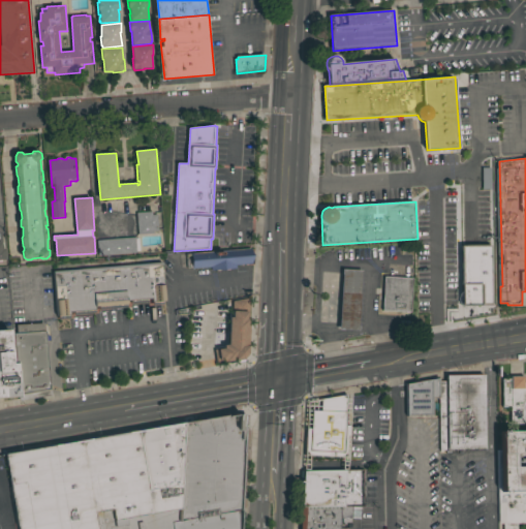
[(153,211),(154,215),(158,214),(160,231),(155,231),(155,234),(140,235),(137,213),(153,211)]
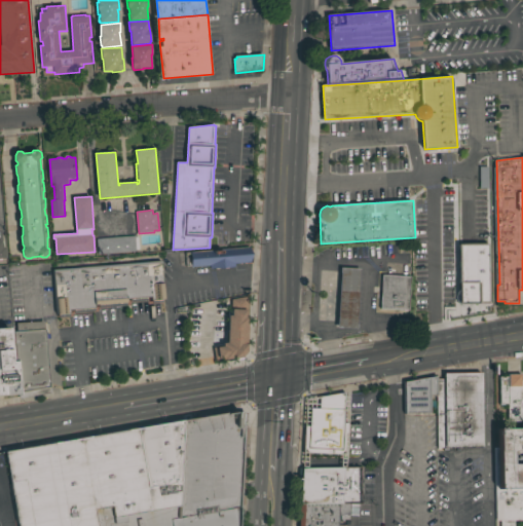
[(479,315),(467,316),(467,320),(448,320),(446,227),(478,227),(479,315)]
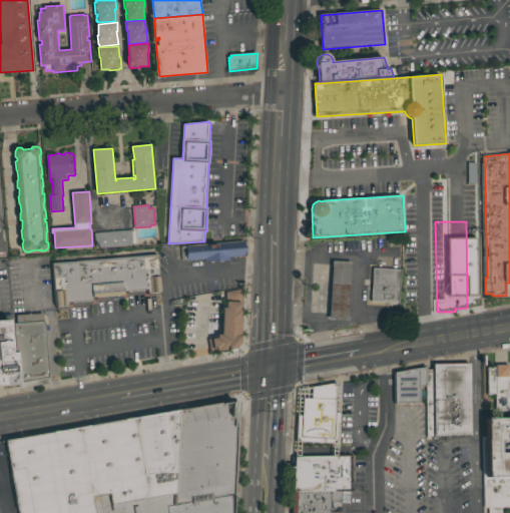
[(97,247),(96,232),(133,229),(133,231),(136,230),(137,243),(134,243),(134,244),(97,247)]
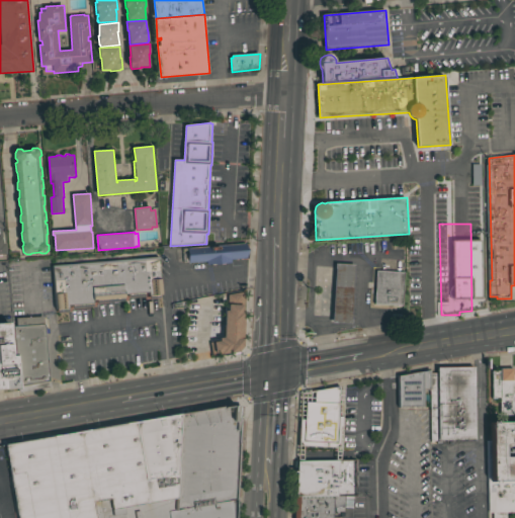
[(3,243),(6,243),(6,248),(7,247),(8,251),(6,252),(7,254),(0,254),(0,237),(3,237),(3,243)]
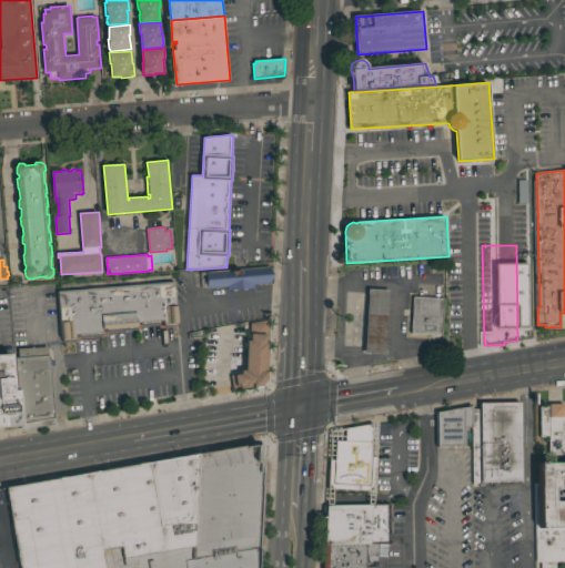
[(272,283),(255,285),(255,287),(229,290),(229,286),(209,288),(209,287),(203,287),(201,272),(271,266),(272,283)]
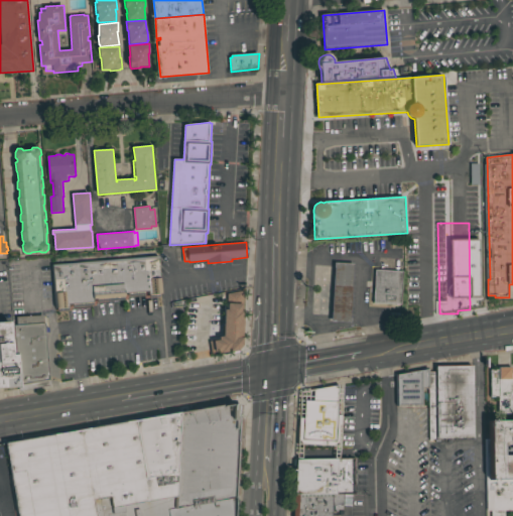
[(150,294),(149,291),(125,293),(125,296),(95,299),(95,301),(70,303),(70,307),(57,308),(53,265),(159,256),(162,293),(150,294)]
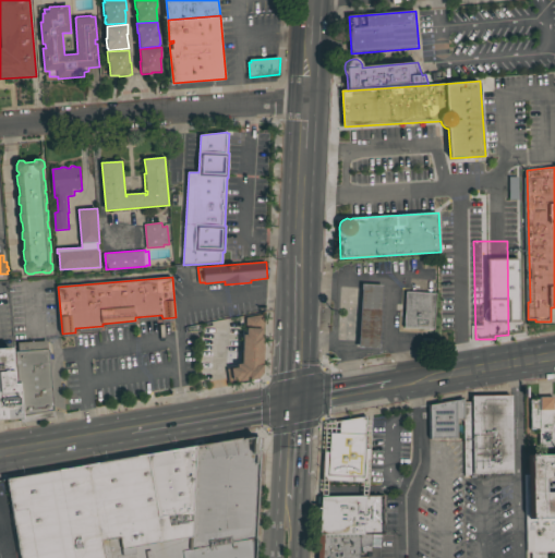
[(379,349),(359,347),(363,283),(384,284),(379,349)]
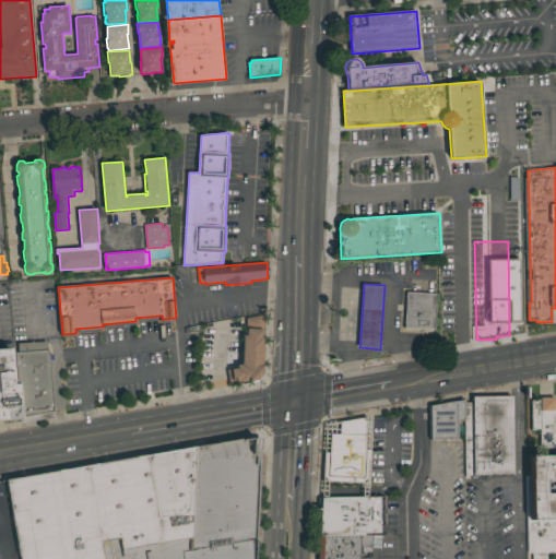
[(433,331),(403,329),(405,293),(435,295),(433,331)]
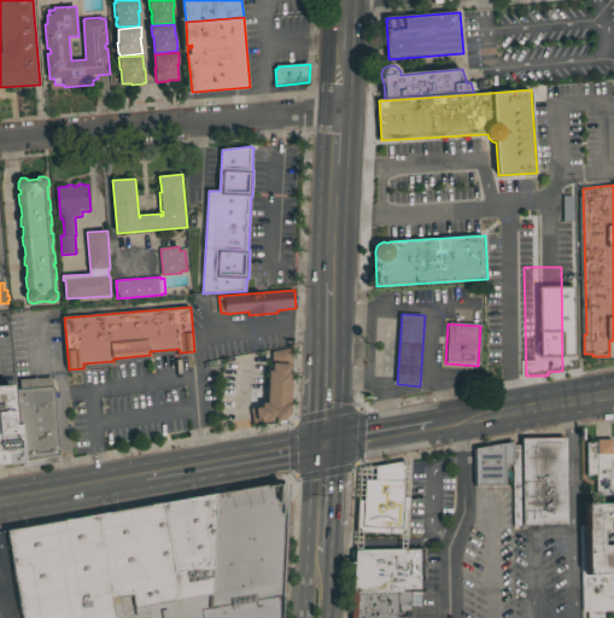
[(291,413),(286,419),(255,425),(252,409),(263,407),(263,403),(268,402),(269,371),(273,371),(274,351),(294,348),(291,413)]
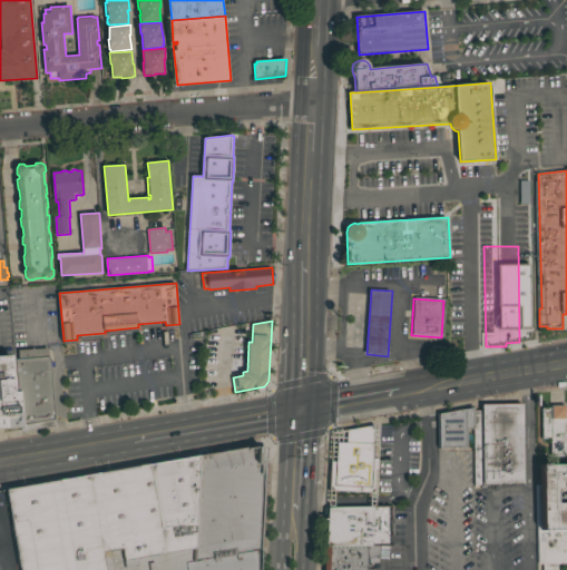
[(16,360),(20,359),(19,350),(49,347),(49,356),(51,356),(51,362),(55,362),(56,367),(51,367),(57,426),(21,432),(21,428),(18,391),(16,360)]
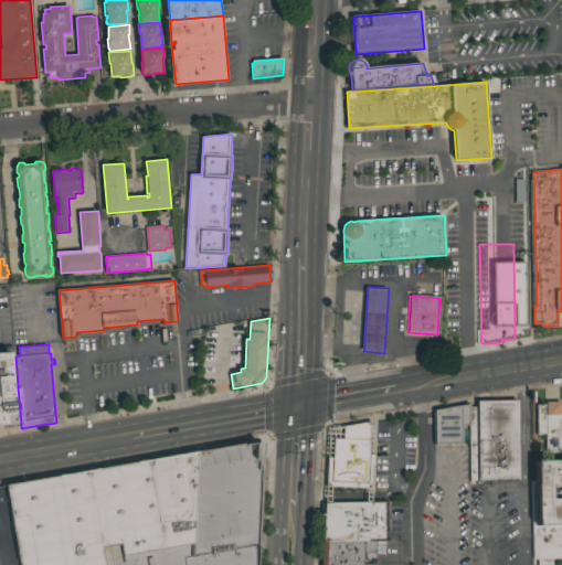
[(21,424),(0,425),(0,352),(12,351),(16,387),(18,387),(21,424)]
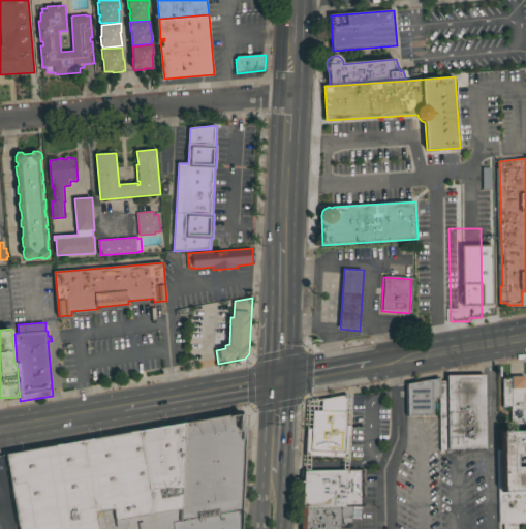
[(449,381),(447,375),(485,374),(487,449),(452,449),(452,453),(447,453),(447,450),(444,450),(444,453),(441,453),(441,398),(440,381),(449,381)]
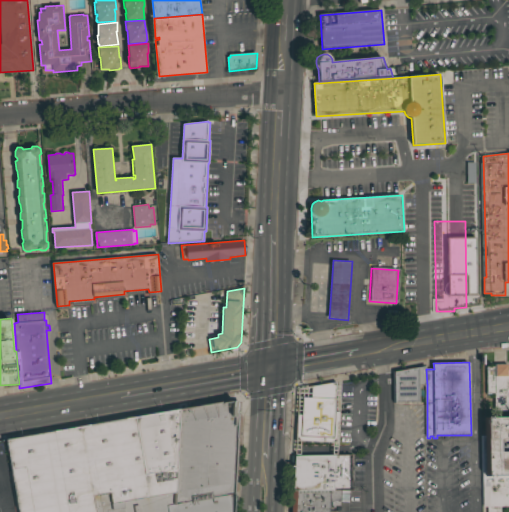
[(427,385),(420,385),(420,402),(395,403),(395,371),(396,371),(395,370),(425,364),(425,366),(426,366),(426,369),(427,385)]
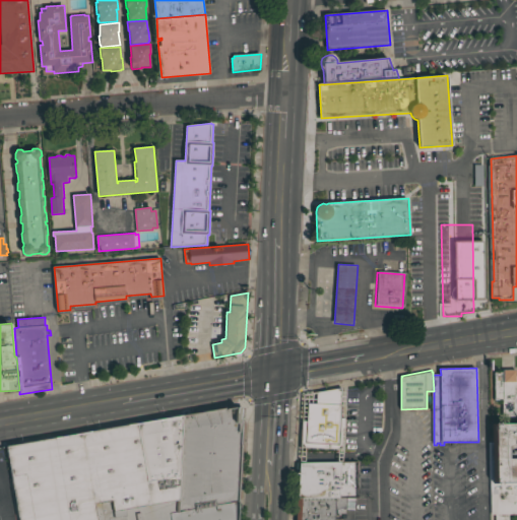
[(516,417),(504,417),(504,400),(496,400),(496,373),(504,373),(504,370),(516,370),(516,376),(516,417)]
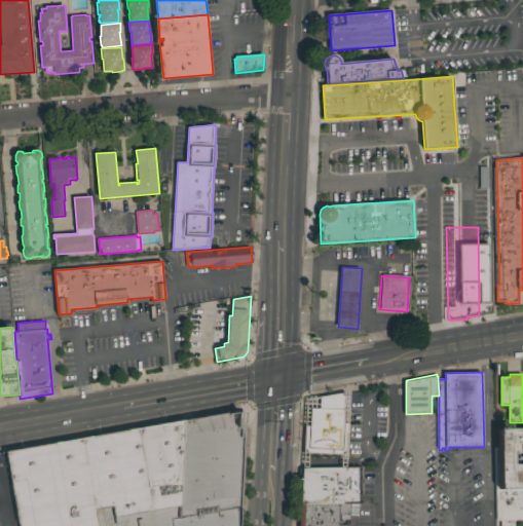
[(346,392),(345,410),(349,410),(349,419),(345,419),(345,423),(349,423),(348,433),(347,433),(345,454),(305,452),(306,425),(310,426),(311,408),(321,409),(321,397),(346,392)]
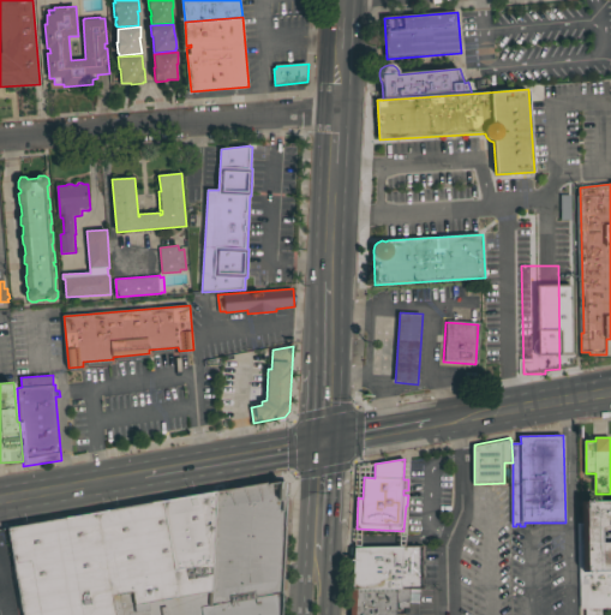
[(112,614),(96,512),(281,479),(281,482),(289,483),(281,614),(112,614)]
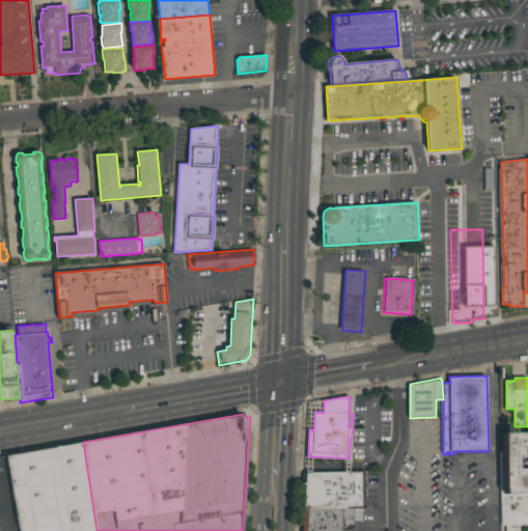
[(527,525),(521,526),(521,530),(507,530),(507,526),(502,526),(501,451),(504,451),(504,432),(527,431),(527,525)]
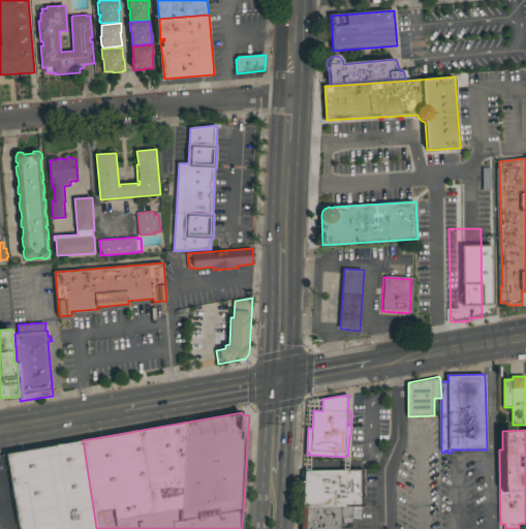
[(96,528),(19,528),(6,454),(83,440),(96,528)]
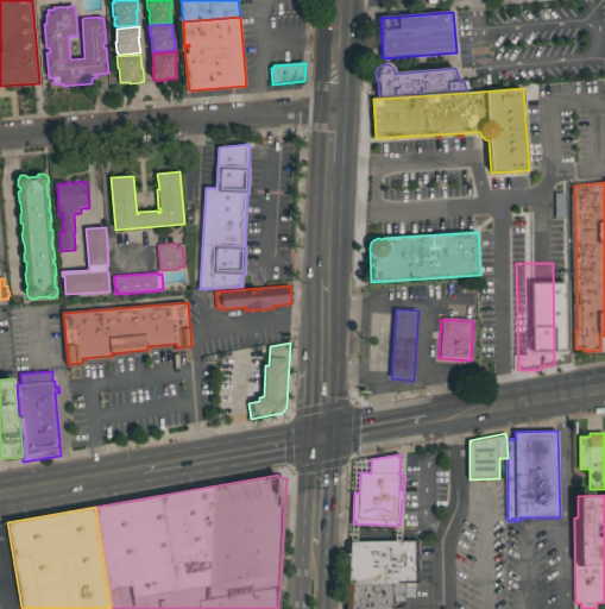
[(348,583),(345,583),(347,542),(417,541),(418,583),(415,583),(348,583)]
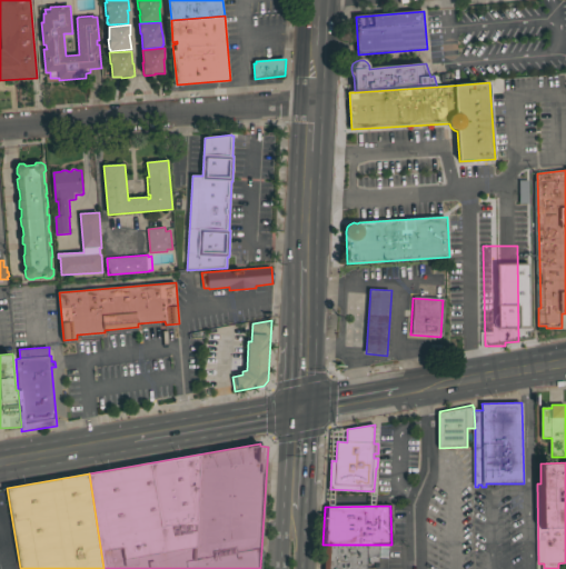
[(389,558),(379,558),(379,561),(370,562),(370,558),(369,558),(369,555),(367,555),(366,568),(320,568),(321,557),(325,557),(326,545),(388,545),(389,558)]
